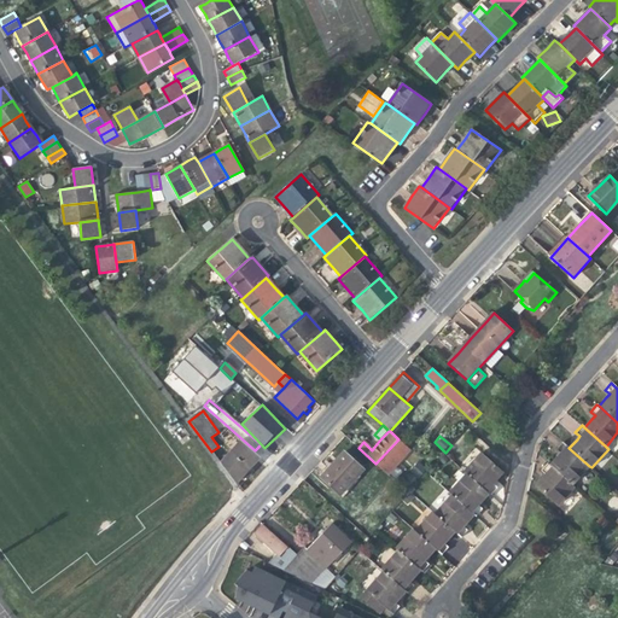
[(375,464),(388,474),(409,449),(398,439),(375,464)]
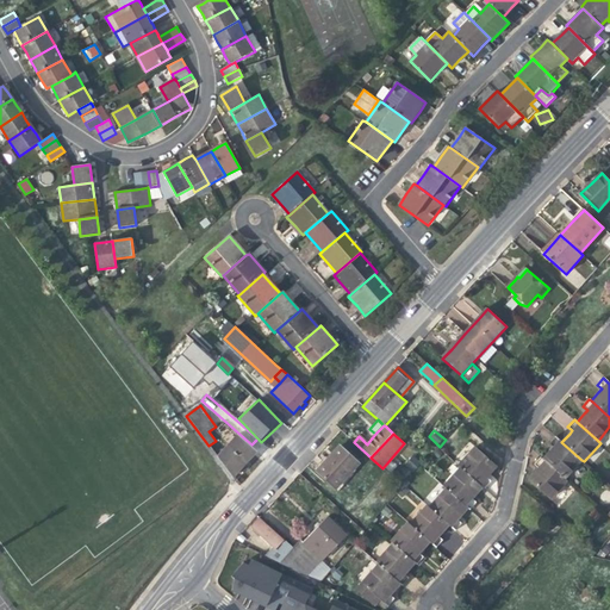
[(216,458),(234,475),(244,465),(255,454),(238,436),(216,458)]
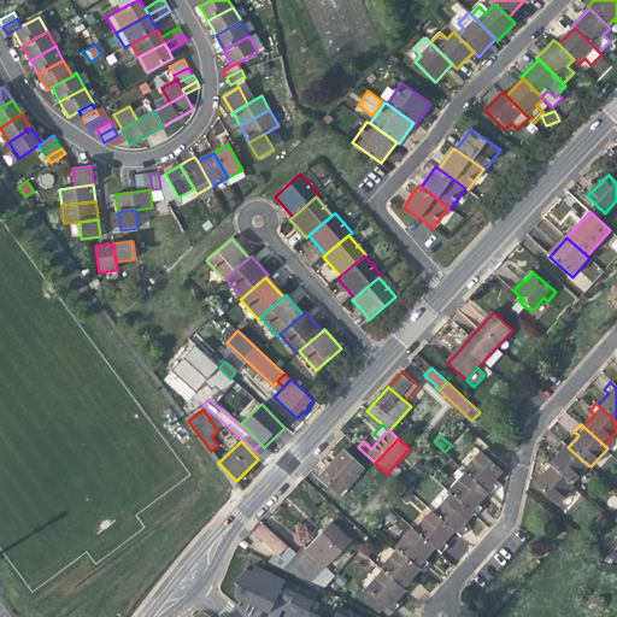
[(557,456),(548,464),(571,483),(588,465),(568,447),(562,441),(556,448),(559,452),(557,456)]
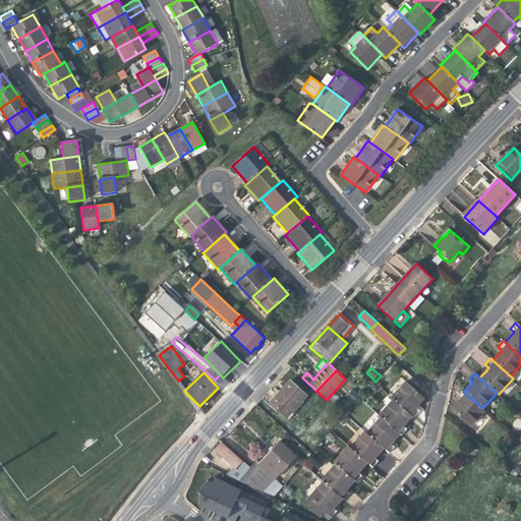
[(306,396),(290,382),(282,390),(271,402),(286,417),(306,396)]
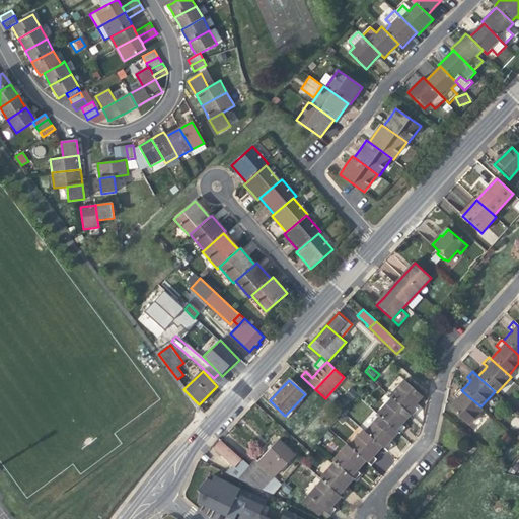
[(409,413),(414,406),(418,402),(423,396),(404,380),(390,396),(392,397),(409,413)]
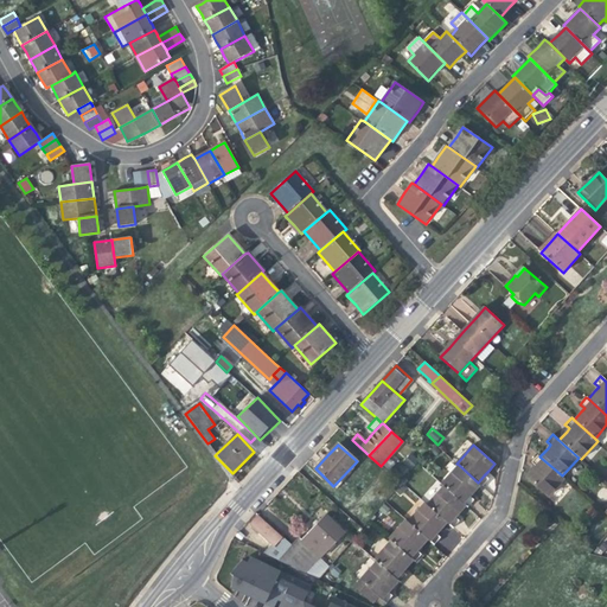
[(563,478),(562,475),(540,457),(537,454),(531,461),(536,466),(532,470),(525,477),(547,497),(563,478)]
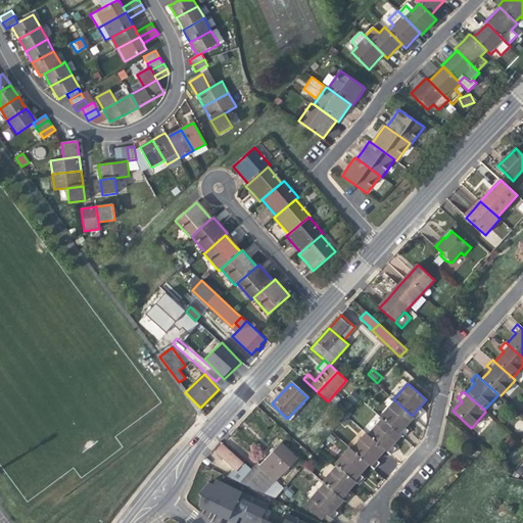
[(399,433),(405,427),(408,424),(414,417),(412,416),(395,400),(381,417),(382,419),(399,433)]
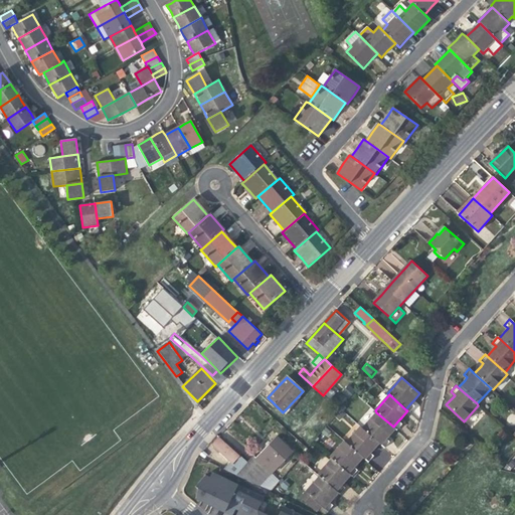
[(410,403),(405,409),(407,410),(409,412),(414,406),(410,403)]
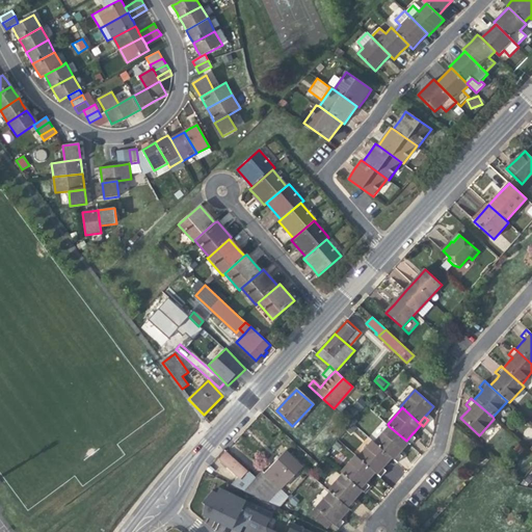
[(393,459),(399,453),(402,449),(407,443),(406,441),(389,426),(374,443),(391,457),(393,459)]
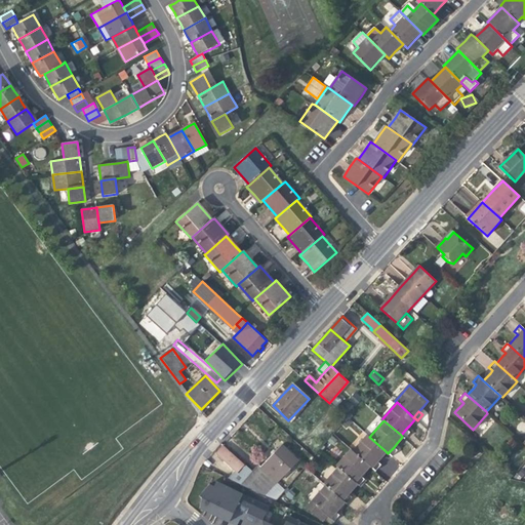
[(406,429),(401,435),(402,437),(404,439),(410,433),(406,429)]
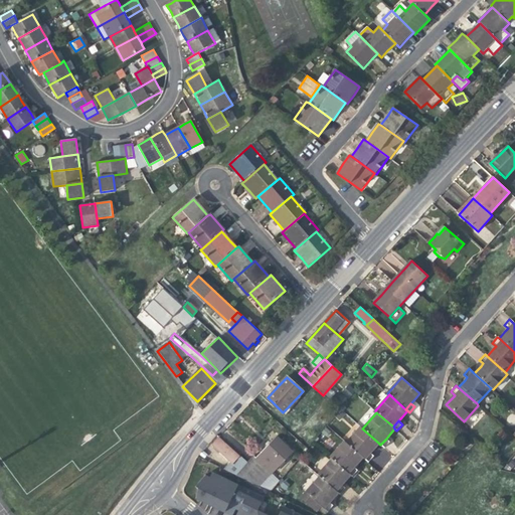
[(364,459),(370,453),(373,449),(378,443),(362,428),(360,426),(346,443),(362,457),(364,459)]
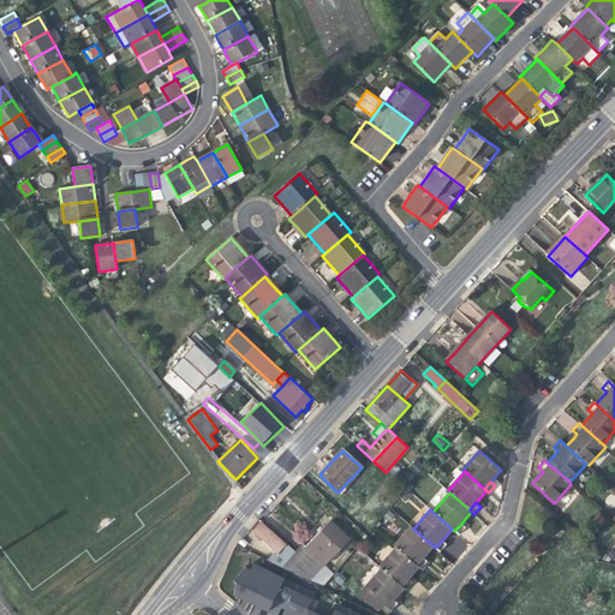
[(317,533),(305,547),(324,565),(348,539),(329,520),(317,533)]
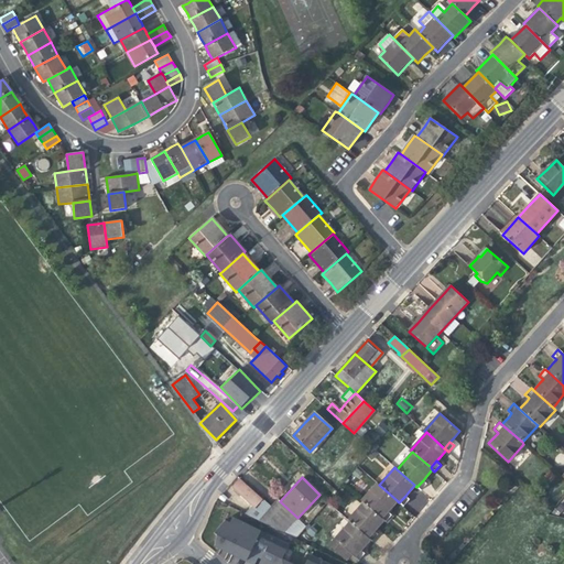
[(423,480),(416,487),(421,490),(426,484),(423,480)]
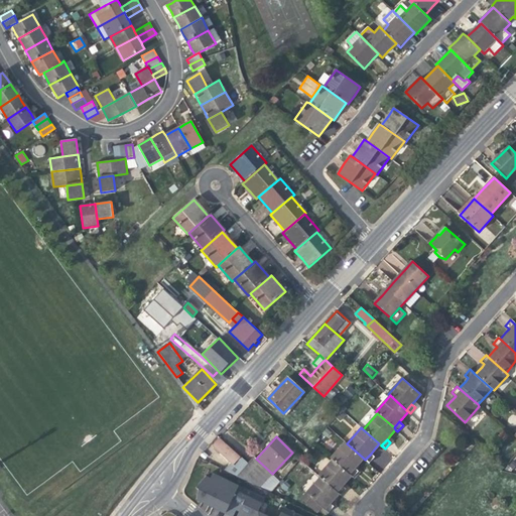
[(215,445),(233,463),(235,464),(240,459),(220,440),(215,445)]
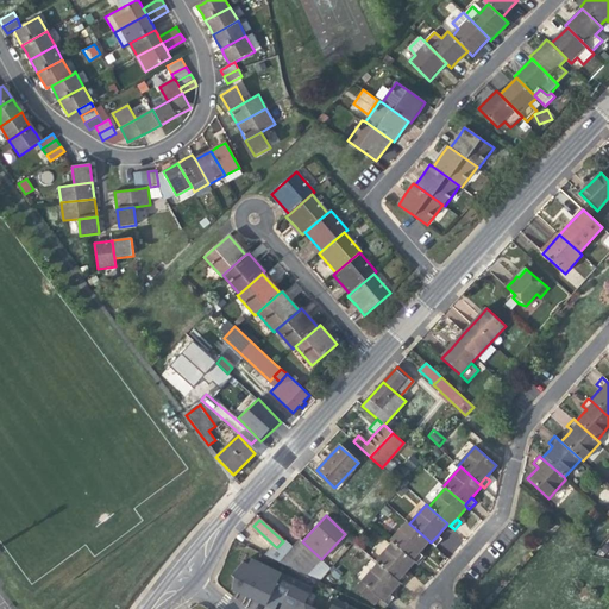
[(412,559),(419,552),(422,547),(428,540),(409,523),(408,521),(390,540),(393,542),(412,559)]
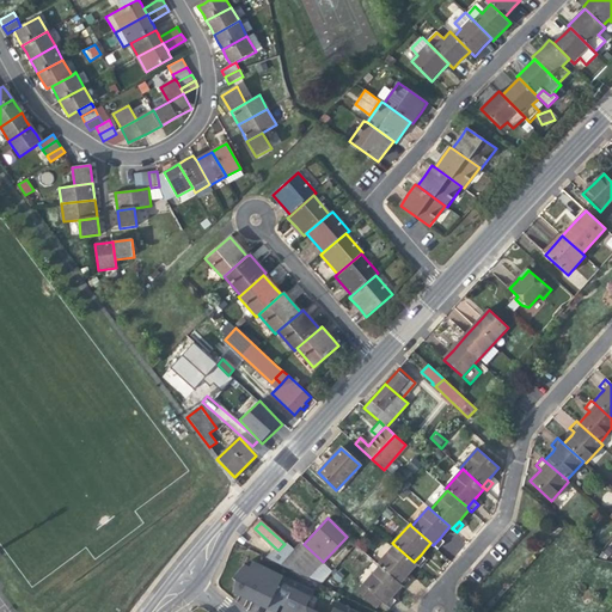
[(440,538),(433,545),(438,549),(445,542),(440,538)]
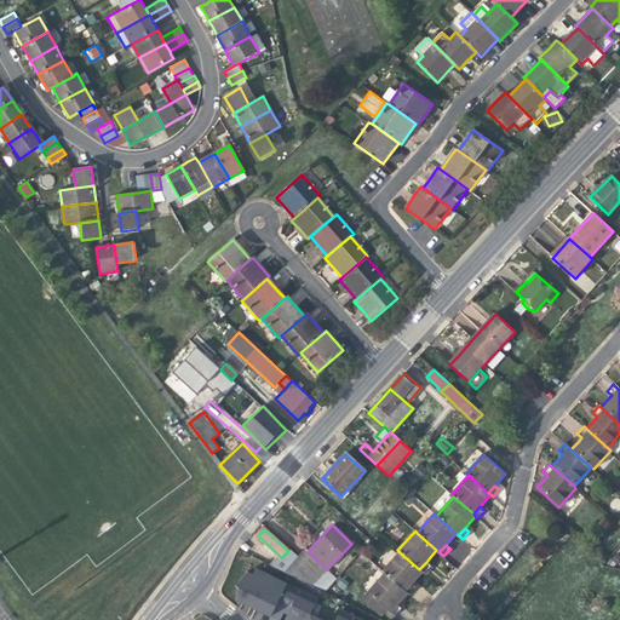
[(327,569),(308,551),(305,549),(298,557),(292,563),(283,573),(311,586),(327,569)]
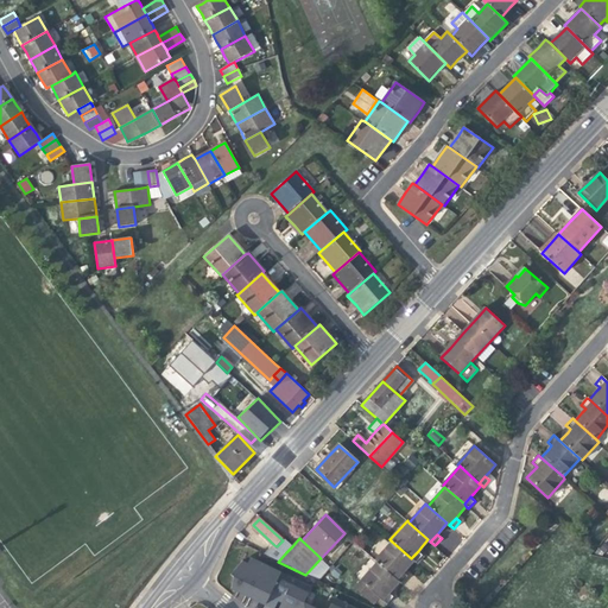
[(284,539),(283,540),(277,546),(279,549),(280,546),(286,552),(292,546),(284,539)]
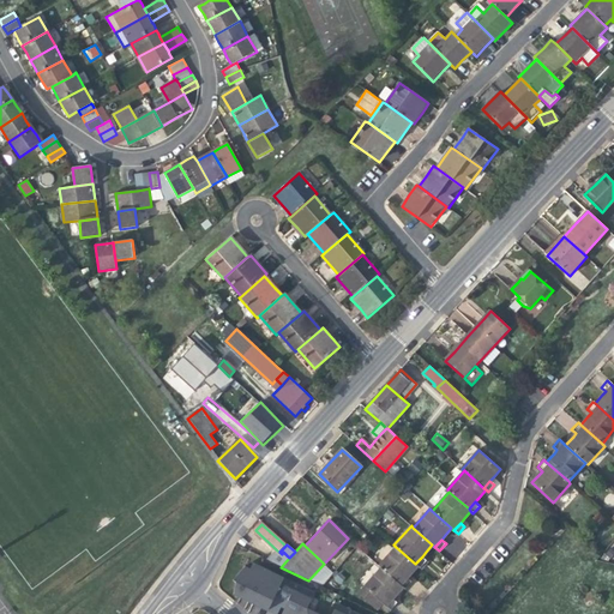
[(401,585),(407,577),(411,572),(417,566),(415,564),(396,547),(379,566),(381,567),(401,585)]
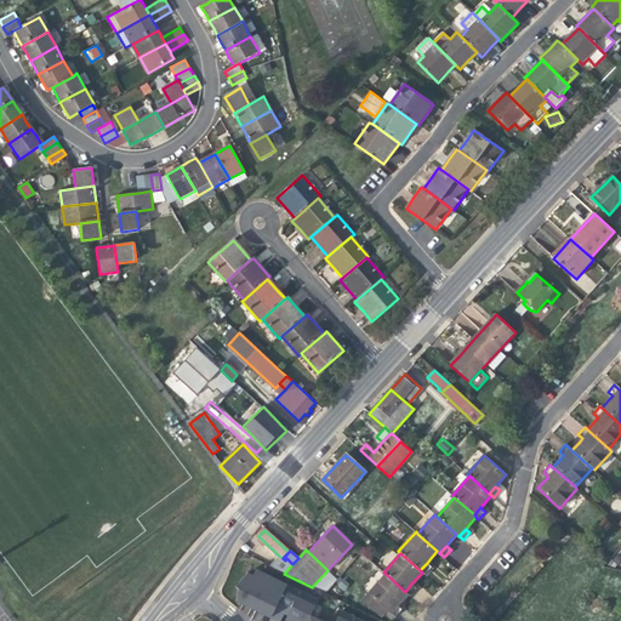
[(271,567),(284,574),(292,564),(286,558),(285,560),(283,558),(280,557),(277,562),(271,567)]
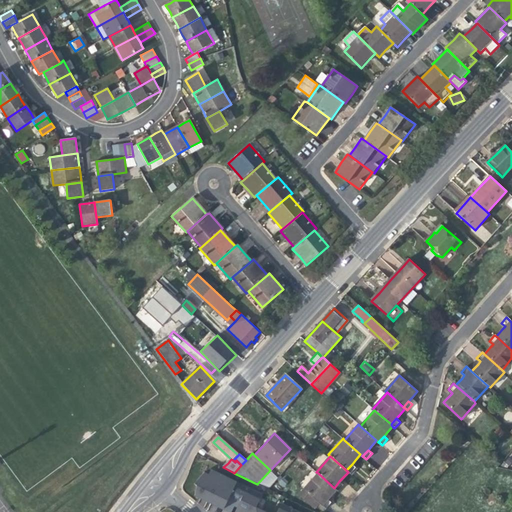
[(352,464),(346,470),(348,472),(350,473),(356,467),(352,464)]
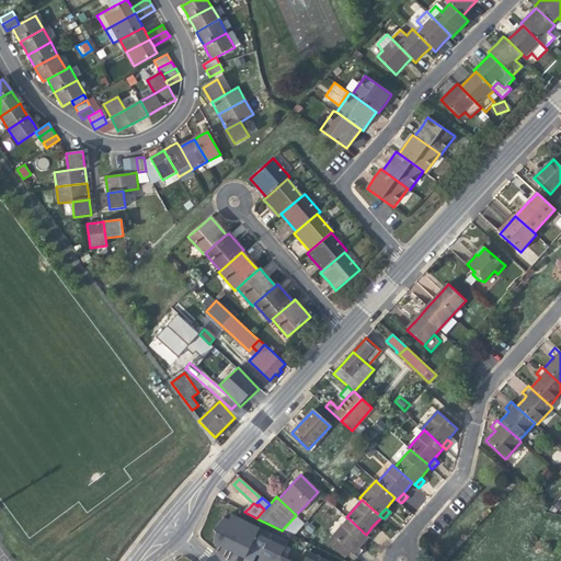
[(286,541),(231,514),(228,519),(222,517),(216,525),(215,531),(213,542),(217,545),(227,549),(237,528),(240,530),(232,545),(247,551),(251,542),(263,548),(260,556),(256,560),(292,560),(293,560),(279,554),(286,541)]
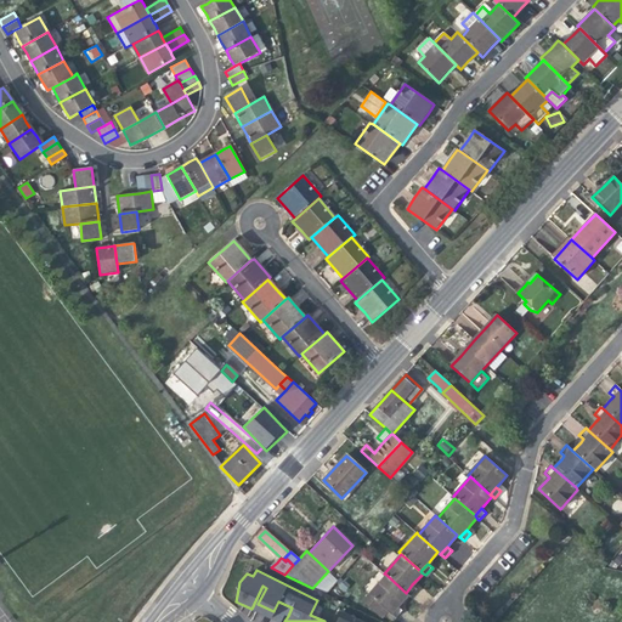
[(394,604),(397,606),(401,603),(408,594),(406,593),(386,575),(363,601),(382,617),(388,611),(394,604)]
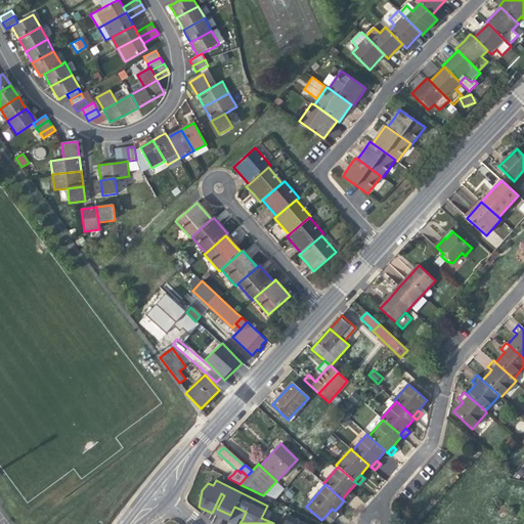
[(347,492),(342,499),(344,500),(346,503),(351,496),(347,492)]
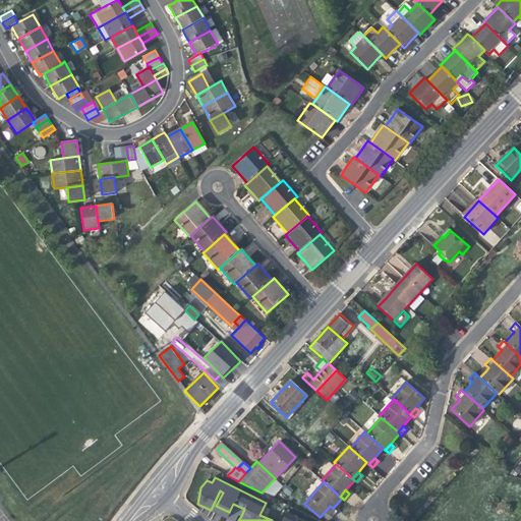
[(220,490),(211,510),(213,512),(216,506),(223,493),(220,490)]
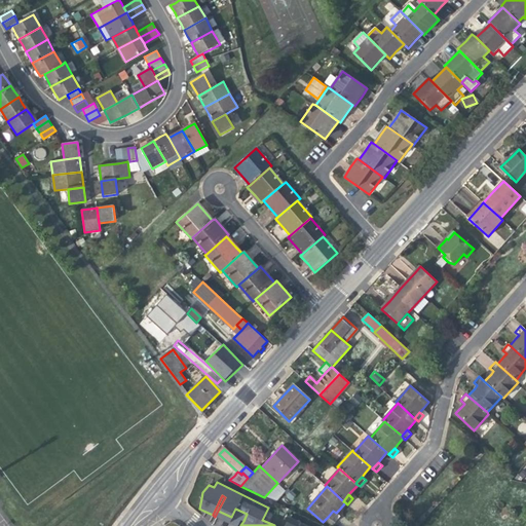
[(235,509),(231,517),(229,523),(233,525),(235,525),(236,525),(240,519),(243,521),(247,514),(235,509)]
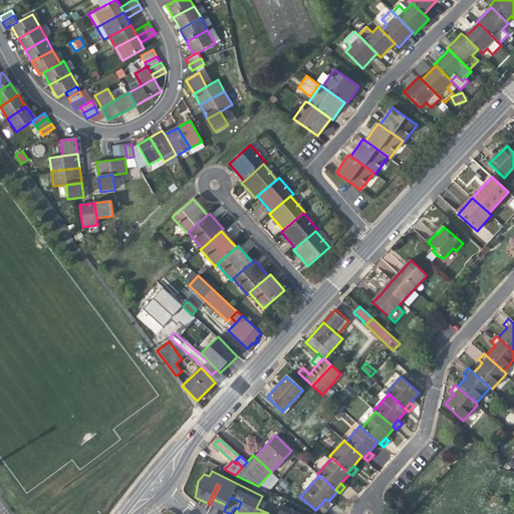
[(224,511),(226,505),(213,499),(210,505),(217,508),(224,511)]
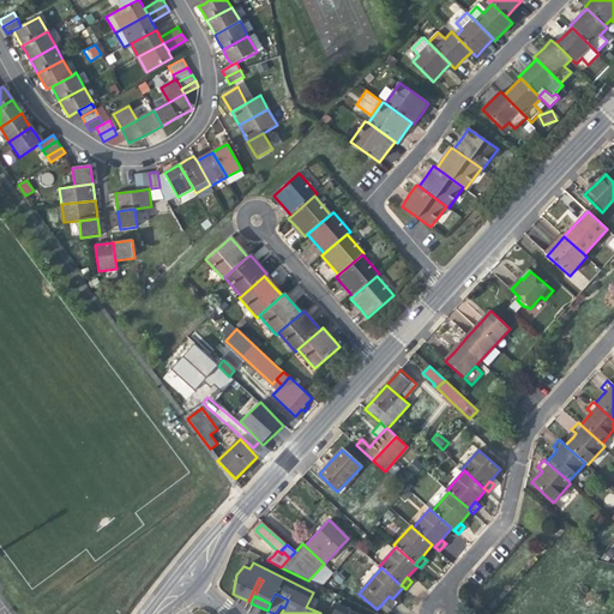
[(389,596),(383,603),(390,611),(397,602),(392,599),(389,596)]
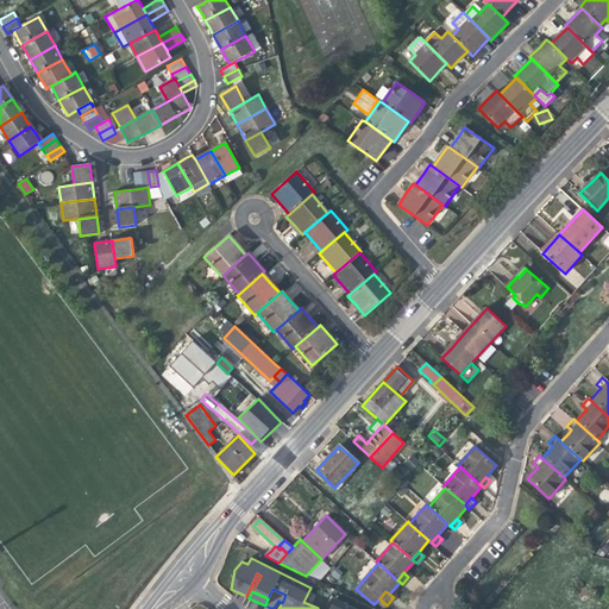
[(356,608),(333,598),(327,608),(356,608)]
